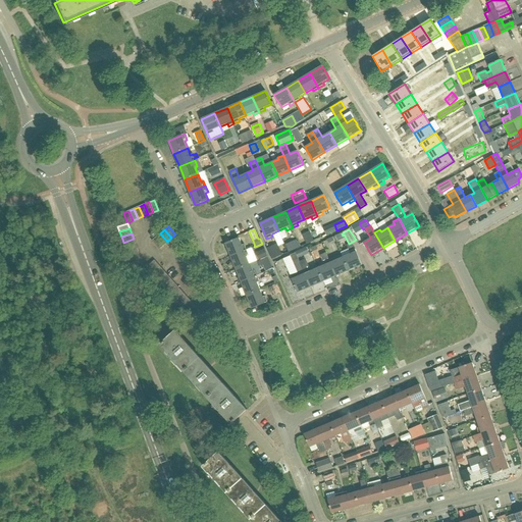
[(163,245),(167,242),(160,233),(156,237),(163,245)]
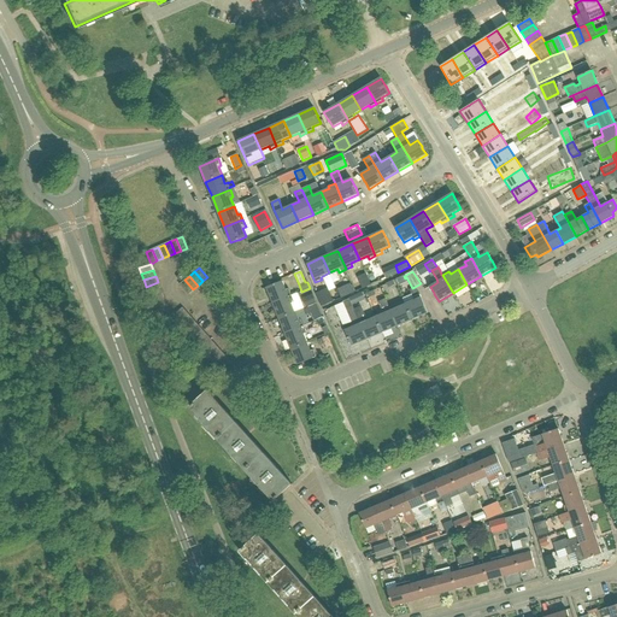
[(368,276),(359,281),(363,289),(371,286),(368,276)]
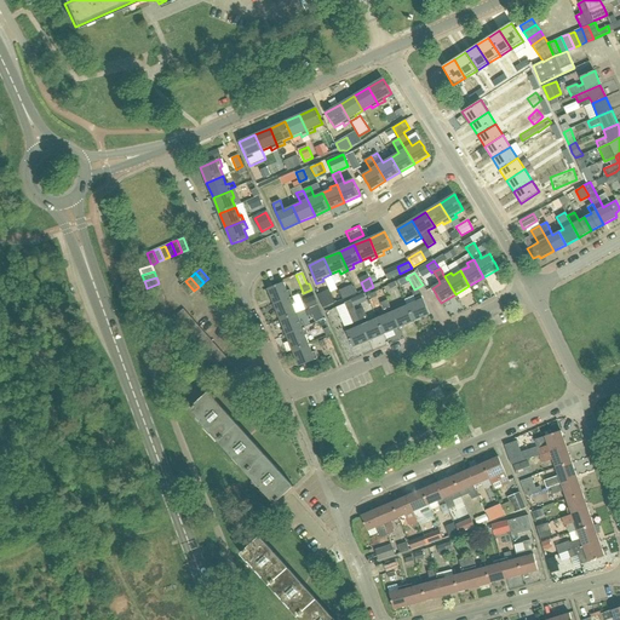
[(189,296),(194,291),(185,281),(181,286),(189,296)]
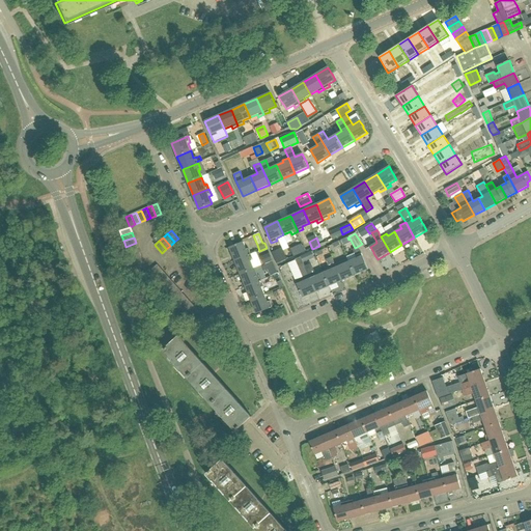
[(234,261),(251,254),(249,249),(246,250),(243,242),(236,245),(235,245),(229,248),(234,261)]
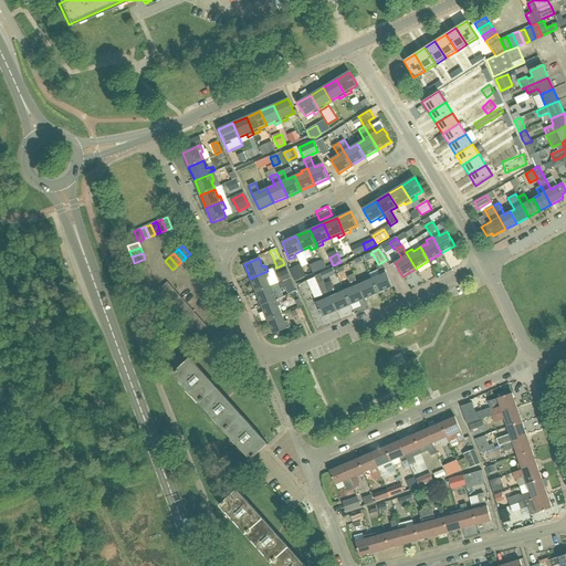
[(134,263),(135,269),(146,264),(145,259),(134,263)]
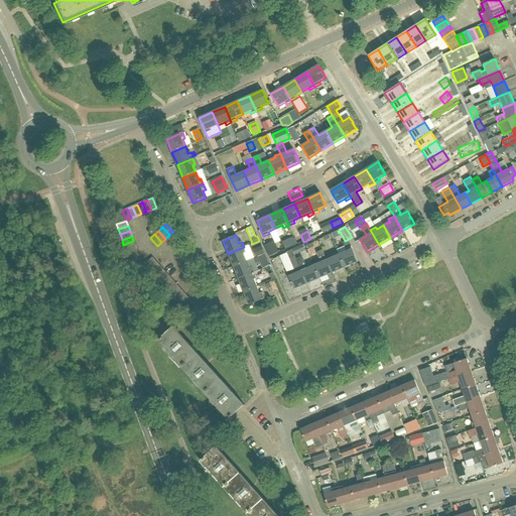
[(295,237),(290,239),(293,247),(298,244),(295,237)]
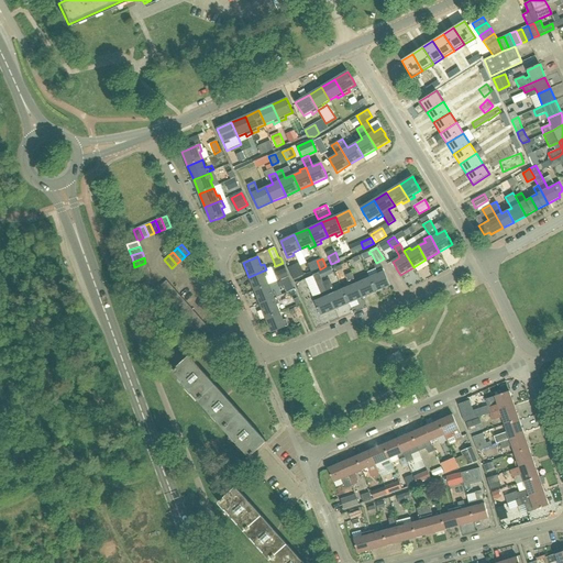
[(370,277),(376,291),(390,286),(383,268),(378,262),(376,263),(373,265),(375,268),(367,273),(370,277)]
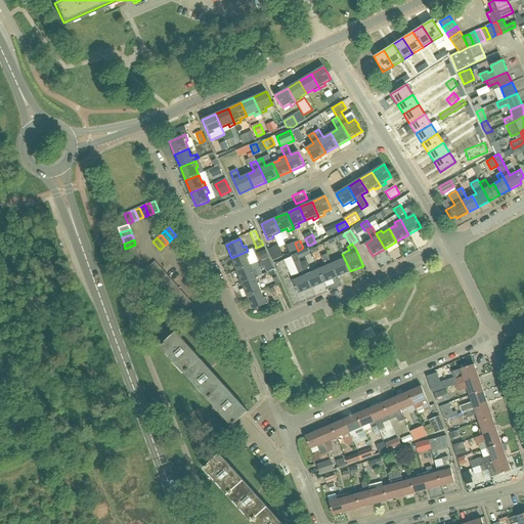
[(125,249),(127,254),(137,250),(135,245),(125,249)]
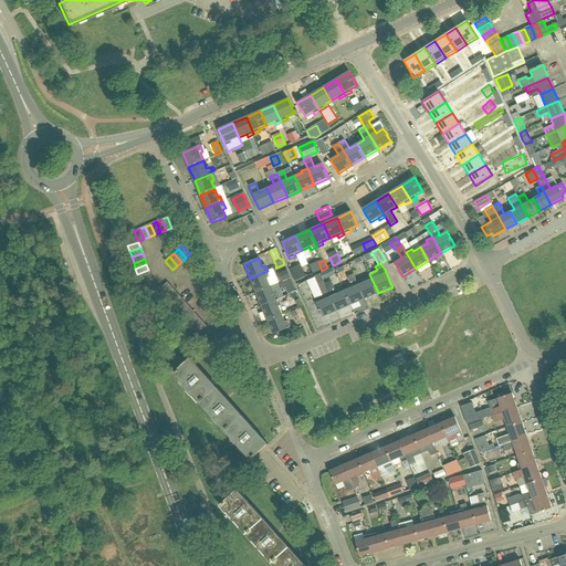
[(295,282),(306,276),(301,264),(290,270),(295,282)]
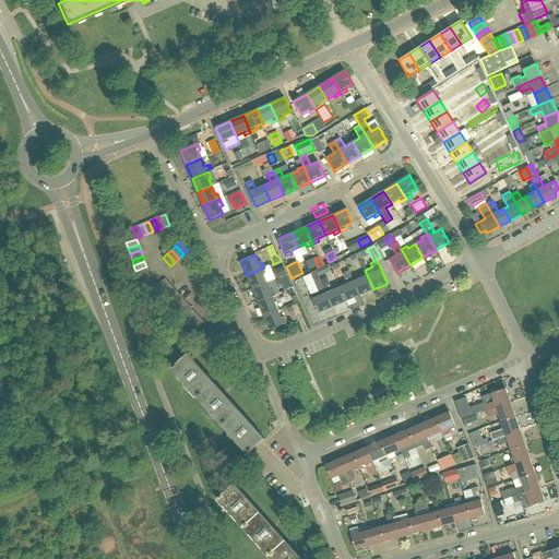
[(247,275),(253,288),(268,283),(275,280),(270,265),(264,268),(247,275)]
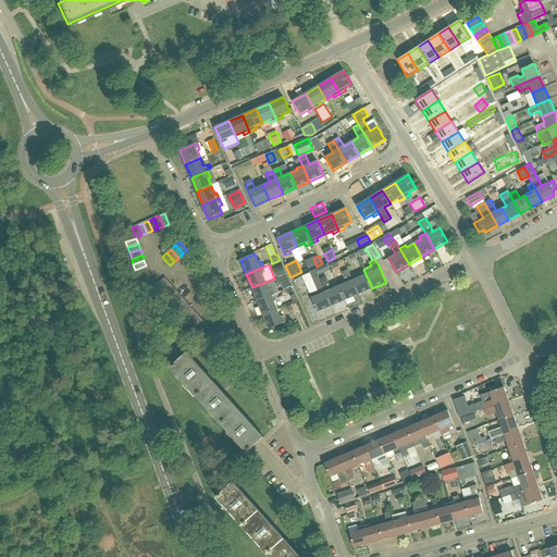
[(148,271),(146,265),(135,270),(137,275),(144,273),(148,271)]
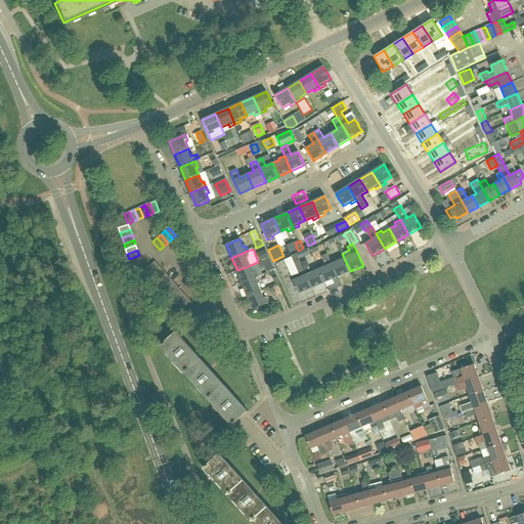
[(269,257),(266,251),(259,254),(262,260),(269,257)]
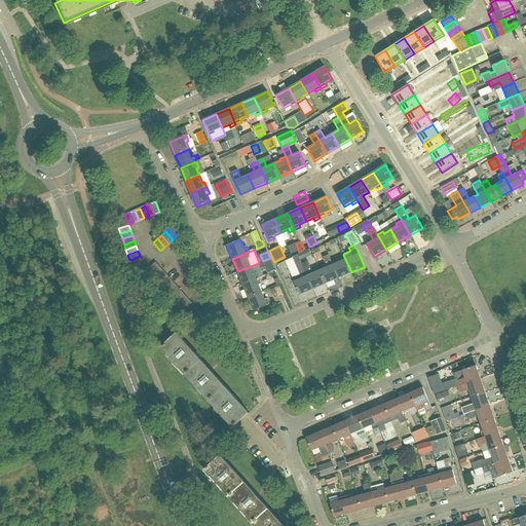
[(292,257),(300,274),(293,277),(297,288),(297,289),(300,295),(313,289),(306,273),(298,255),(292,257)]
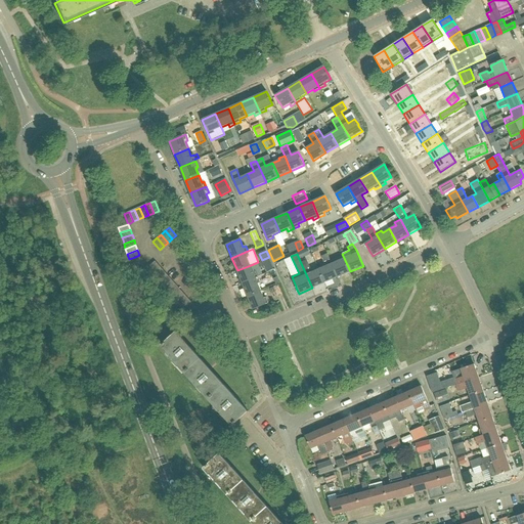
[(338,277),(331,261),(328,254),(321,256),(325,266),(319,269),(324,282),(338,277)]
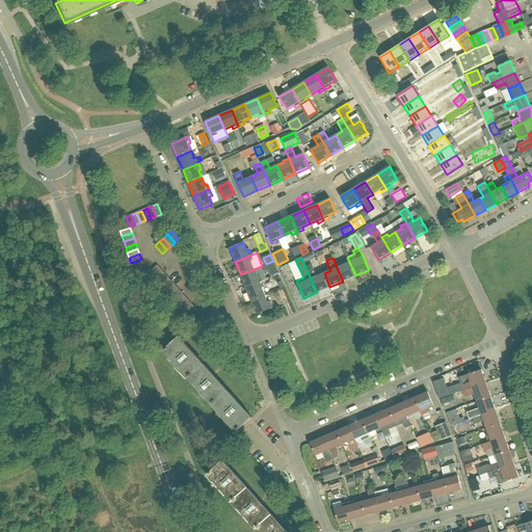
[(166,272),(174,265),(170,262),(163,268),(166,272)]
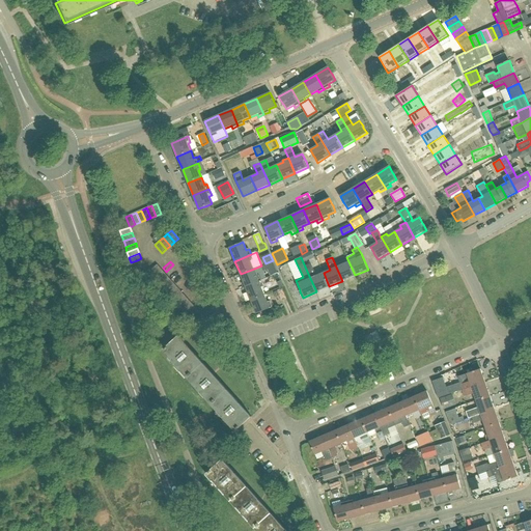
[(266,264),(271,276),(278,274),(272,261),(266,264)]
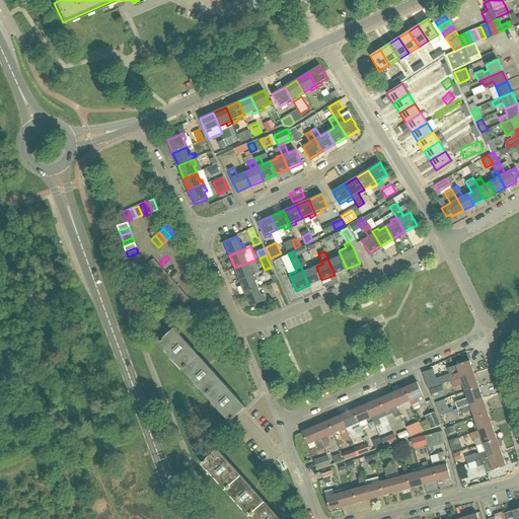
[(335,275),(347,269),(341,255),(335,258),(334,256),(327,258),(335,275)]
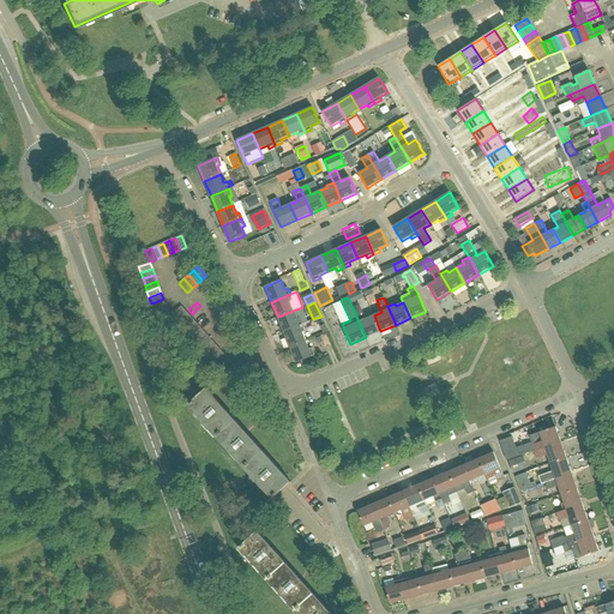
[(173,315),(176,320),(186,312),(182,307),(173,315)]
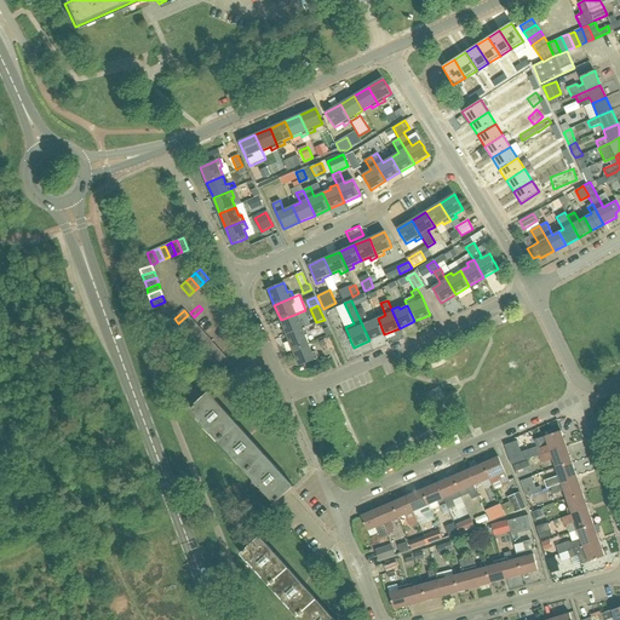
[(305,310),(297,314),(281,320),(287,336),(305,328),(311,326),(305,310)]
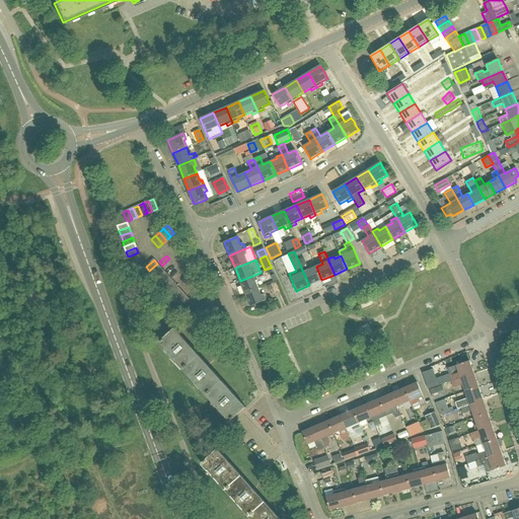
[(133,275),(140,272),(139,269),(136,261),(129,263),(133,275)]
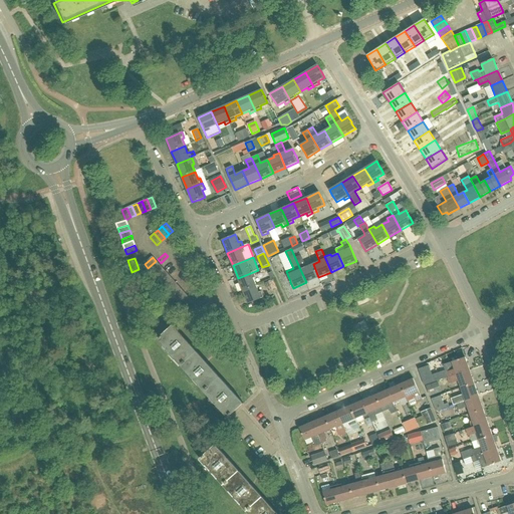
[(148,268),(152,272),(160,265),(156,261),(148,268)]
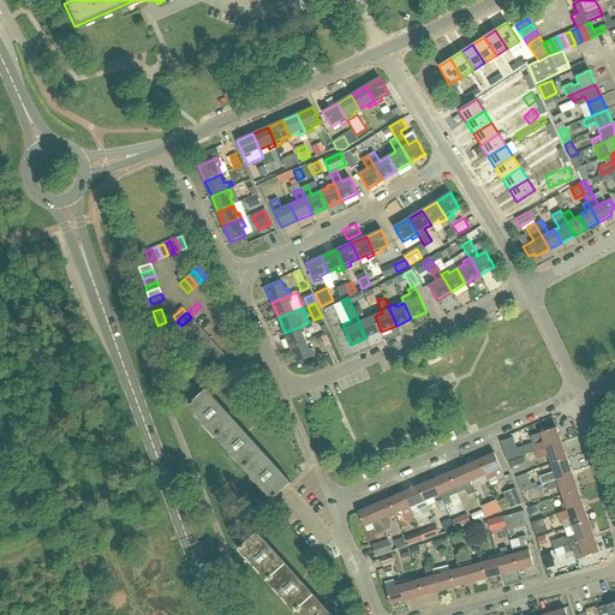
[(366,338),(381,332),(375,316),(366,320),(365,317),(358,320),(366,338)]
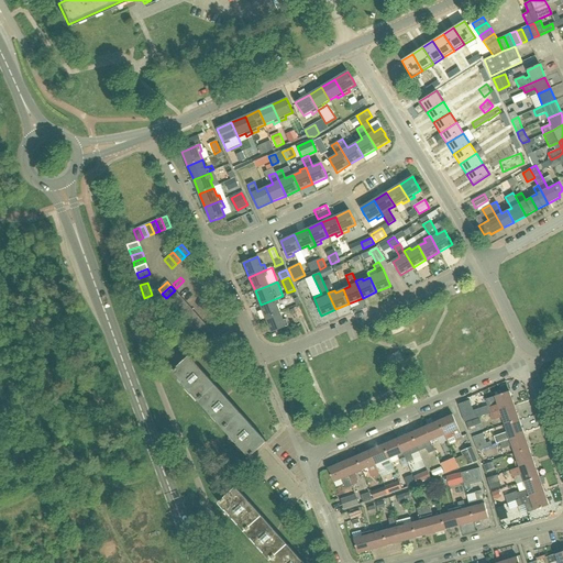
[(166,298),(170,302),(178,295),(175,290),(166,298)]
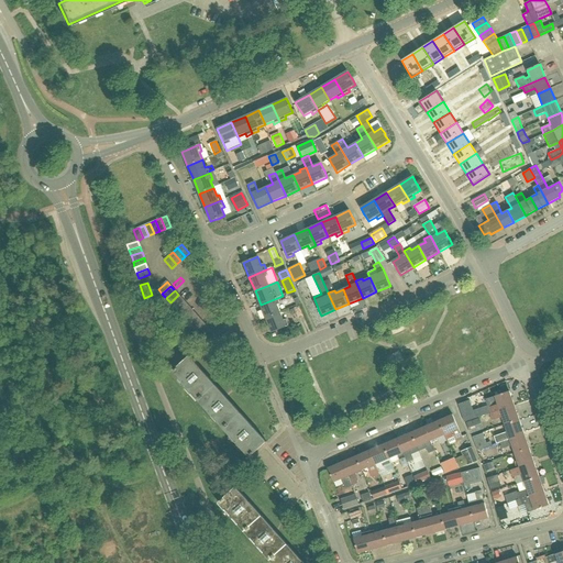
[(170,302),(174,307),(183,299),(178,295),(170,302)]
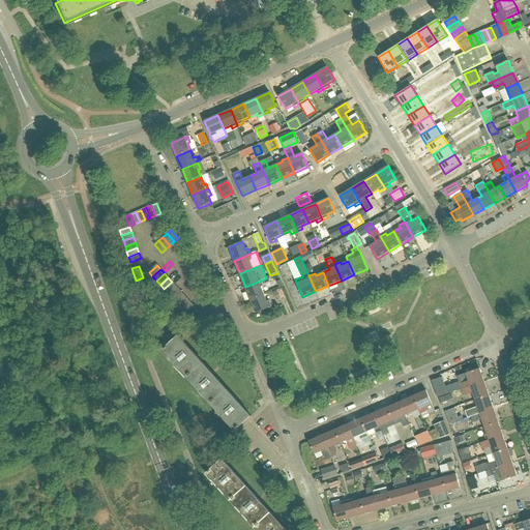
[(251,299),(264,294),(261,287),(263,286),(261,281),(245,287),(251,299)]
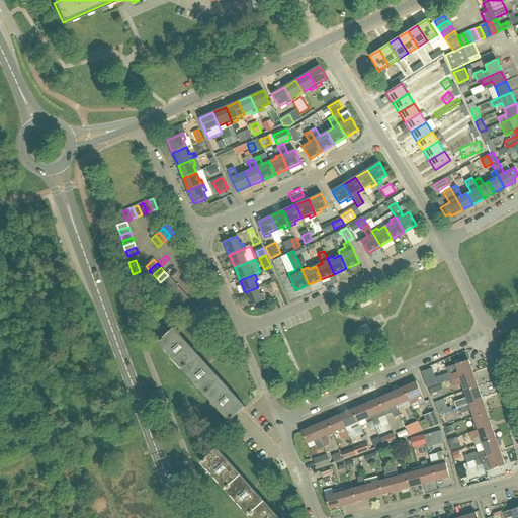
[(160,282),(164,286),(172,279),(168,275),(160,282)]
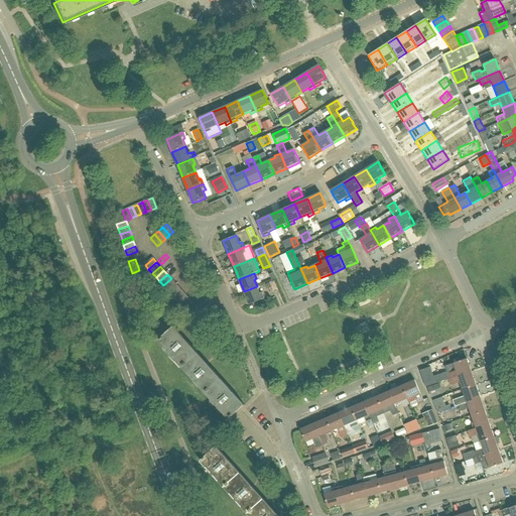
[(174,282),(171,278),(163,285),(166,289),(174,282)]
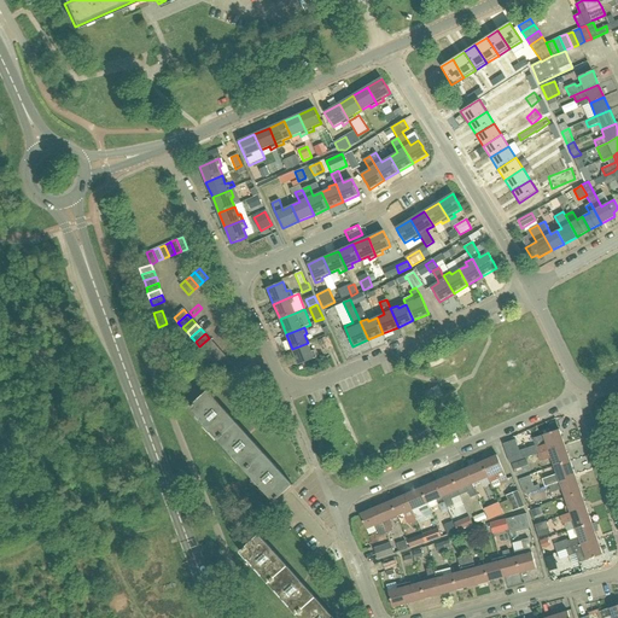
[(333,348),(328,336),(318,340),(320,347),(325,345),(327,350),(333,348)]
